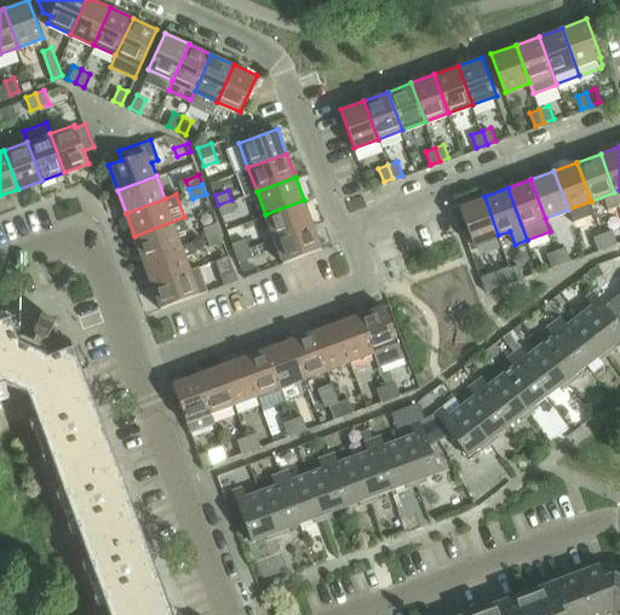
[(498,235),(484,196),(459,206),(474,245),(498,235)]
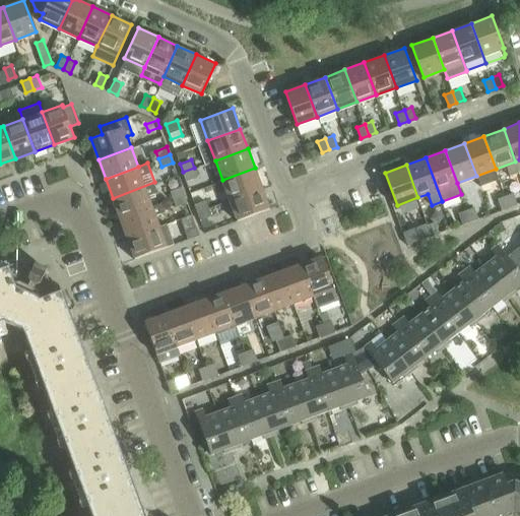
[(197,176),(194,168),(183,172),(186,180),(197,176)]
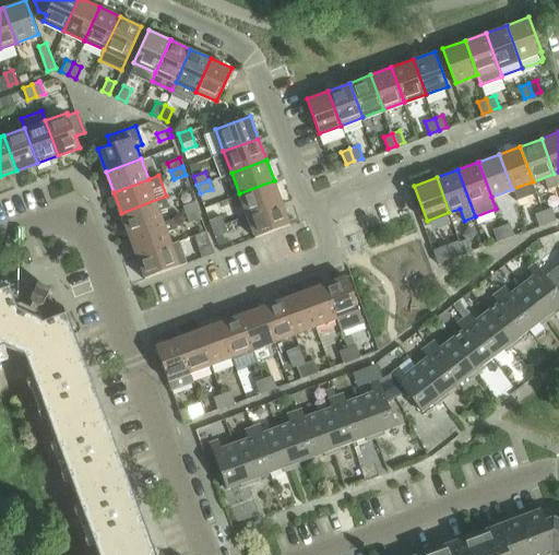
[(282,201),(274,180),(239,193),(247,213),(282,201)]
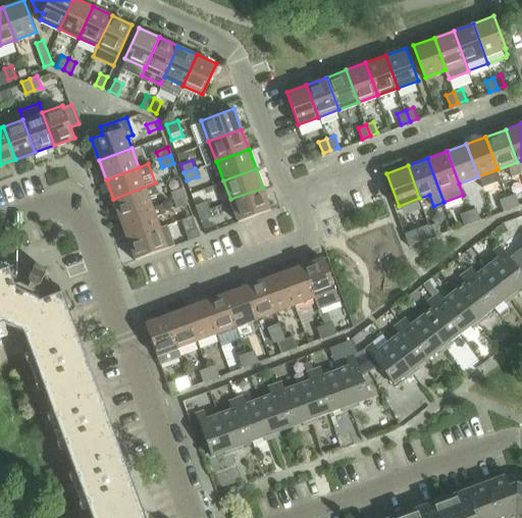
[(155,183),(113,199),(120,218),(153,206),(149,196),(158,192),(155,183)]
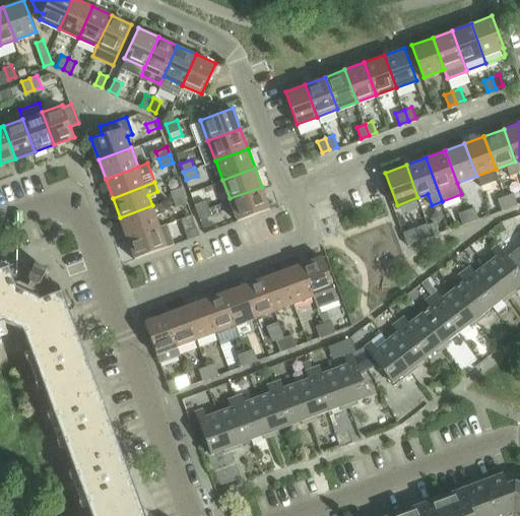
[(171,190),(173,197),(184,193),(182,186),(171,190)]
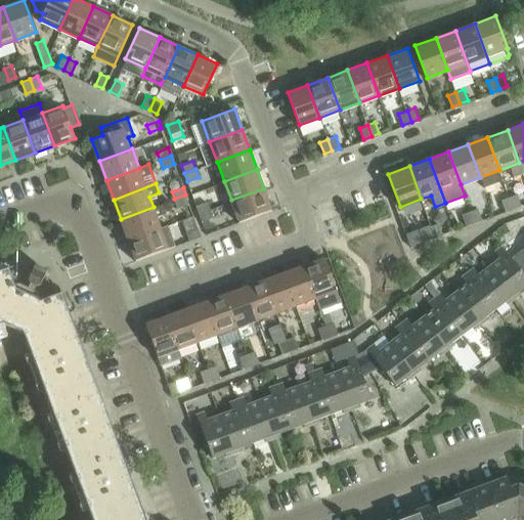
[(239,221),(272,209),(264,188),(231,200),(239,221)]
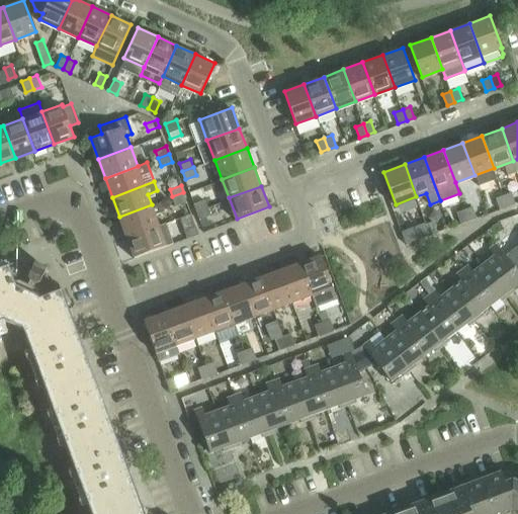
[(511,191),(504,194),(508,205),(515,202),(511,191)]
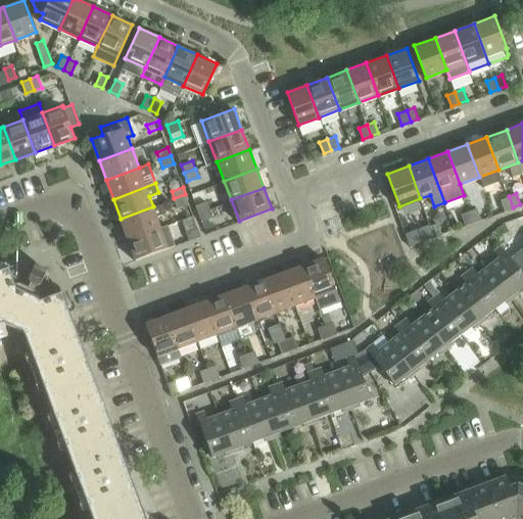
[(185,194),(174,198),(177,206),(188,202),(185,194)]
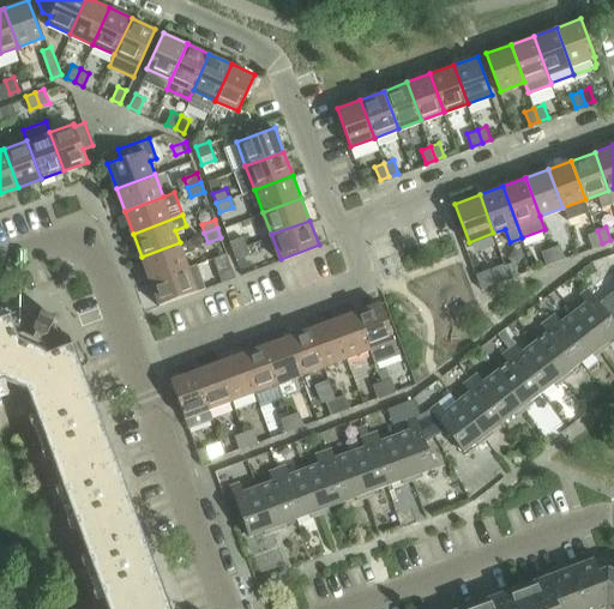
[(602,243),(597,230),(588,233),(593,247),(602,243)]
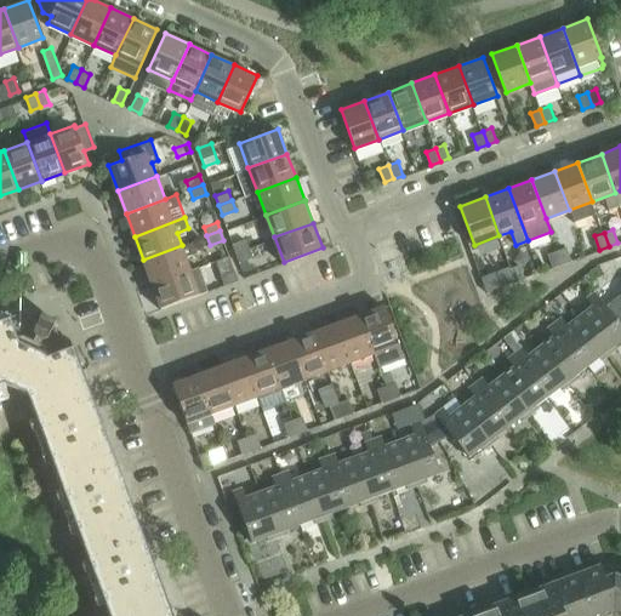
[(235,251),(249,246),(245,238),(232,243),(235,251)]
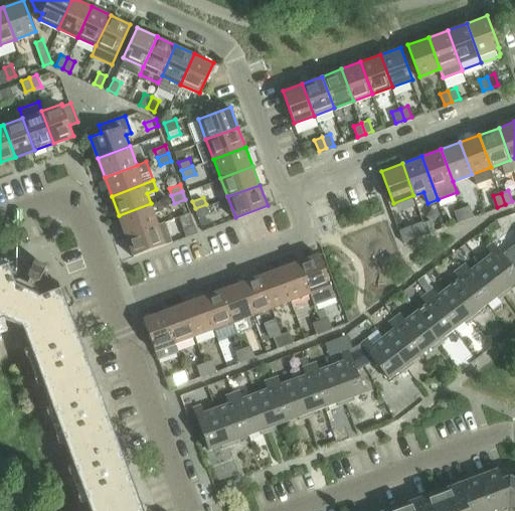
[(119,215),(126,234),(158,222),(154,211),(163,208),(160,199),(151,203),(119,215)]
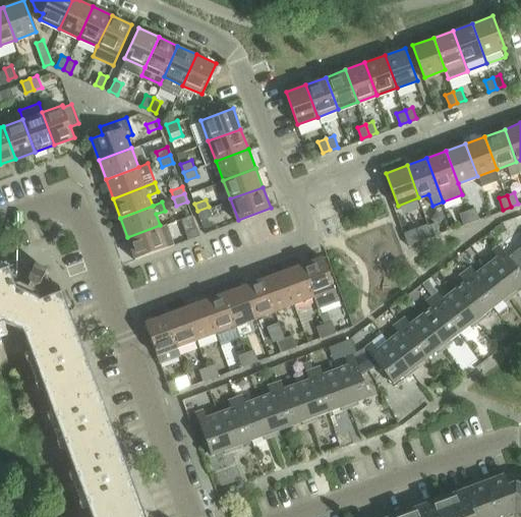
[(212,215),(209,207),(197,211),(200,219),(212,215)]
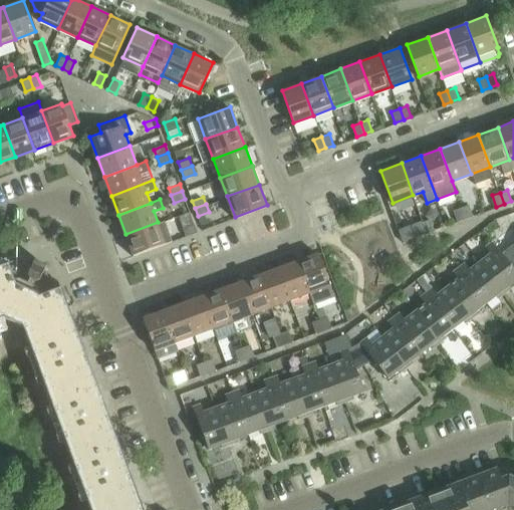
[(469,204),(462,207),(466,218),(473,215),(469,204)]
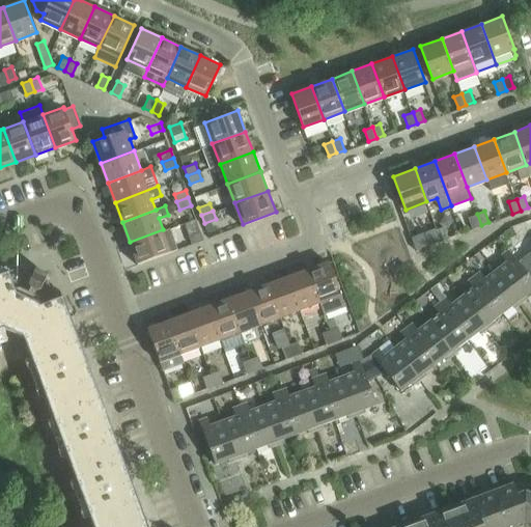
[(481,225),(477,214),(469,216),(473,228),(481,225)]
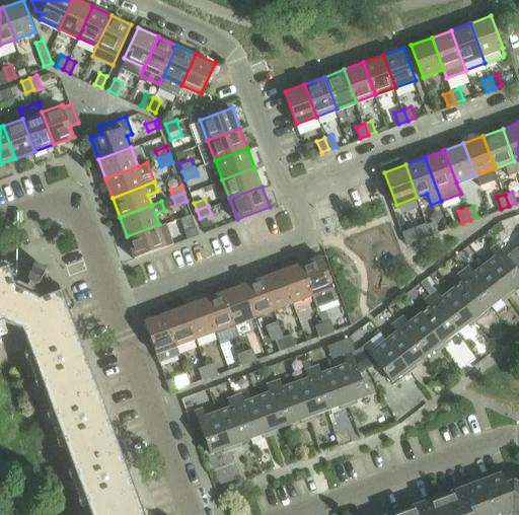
[(435,220),(427,223),(431,234),(439,231),(435,220)]
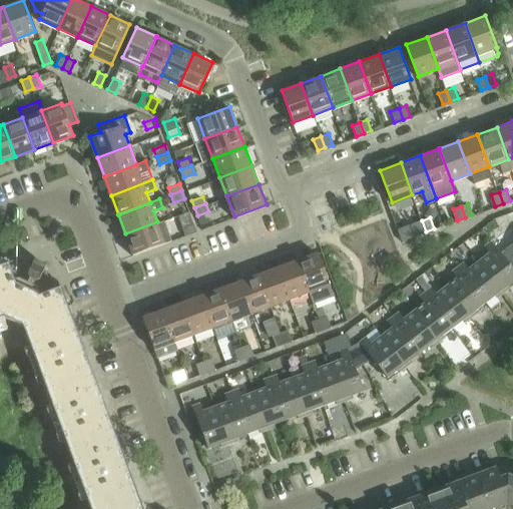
[(164,218),(157,221),(125,233),(132,253),(172,239),(164,218)]
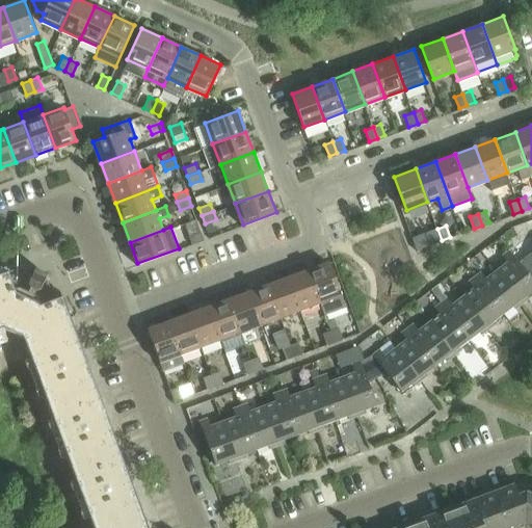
[(442,240),(437,229),(429,232),(434,243),(442,240)]
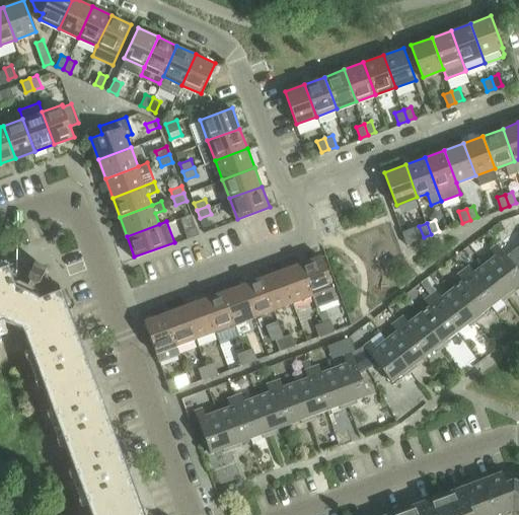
[(199,233),(196,225),(184,230),(188,237),(199,233)]
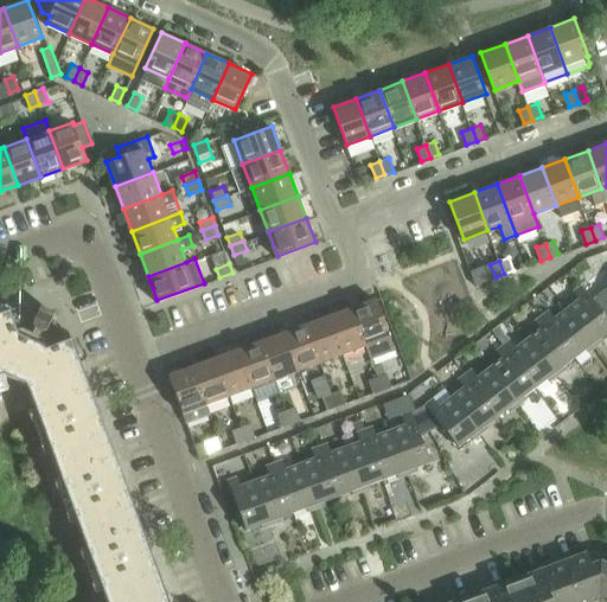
[(579,298),(567,307),(595,345),(604,339),(601,335),(606,330),(606,318),(592,298),(581,283),(573,289),(579,298)]
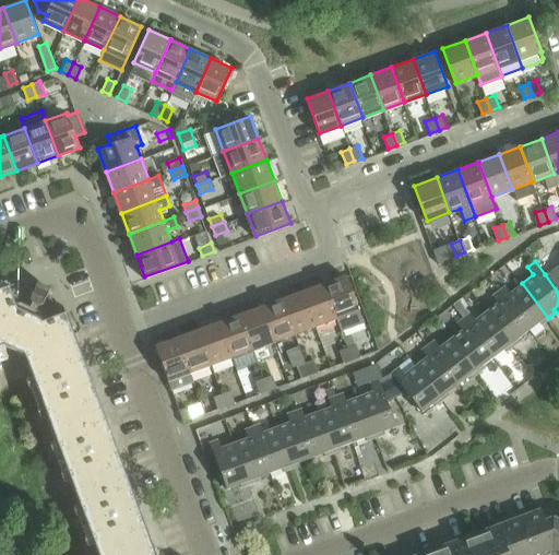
[(558,262),(545,274),(558,293),(558,262)]
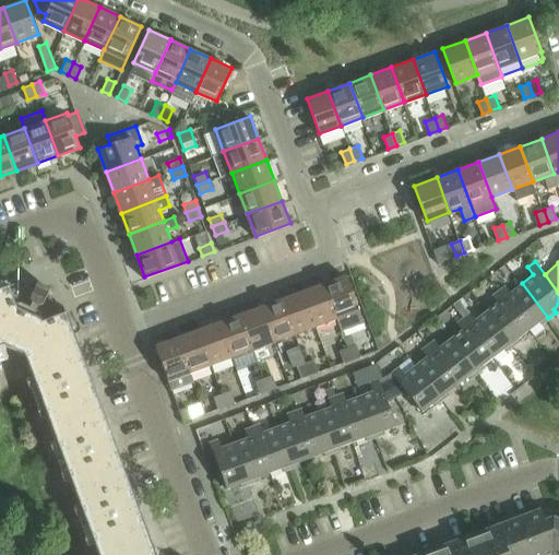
[(323,282),(336,317),(358,309),(345,274),(323,282)]
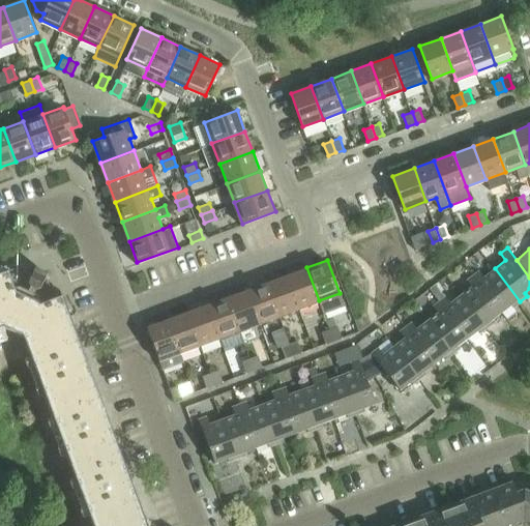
[(62,296),(46,302),(45,298),(34,293),(35,291),(36,289),(40,288),(48,272),(35,266),(28,283),(30,287),(29,289),(28,291),(19,287),(15,288),(8,271),(0,273),(0,327),(3,327),(12,331),(23,335),(45,395),(93,377),(62,296)]
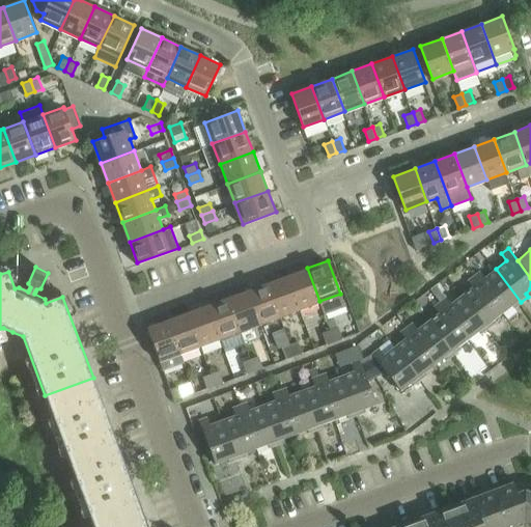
[(287,275),(300,308),(319,301),(307,268),(287,275)]
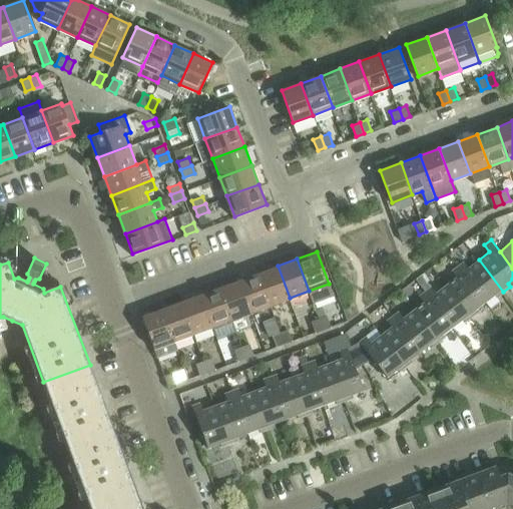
[(503,292),(479,260),(469,268),(464,261),(458,266),(485,301),(494,294),(496,297),(503,292)]
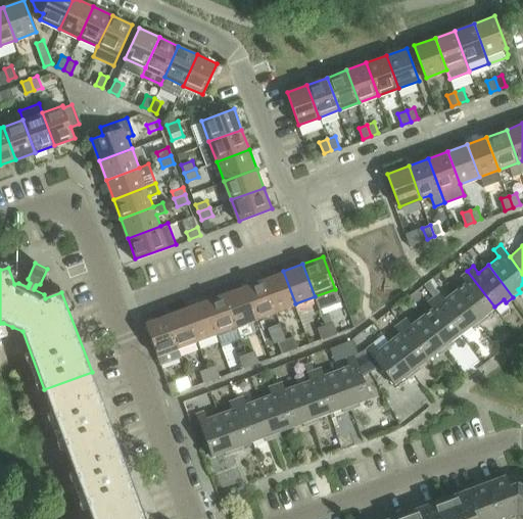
[(264,279),(276,311),(295,303),(283,271),(264,279)]
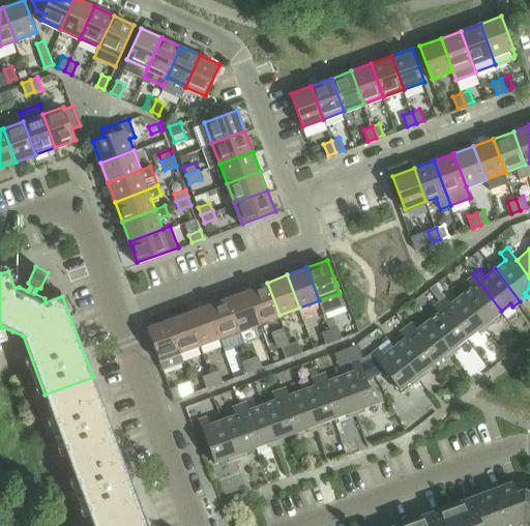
[(472,285),(461,294),(487,326),(493,322),(491,319),(501,311),(473,274),(467,279),(472,285)]
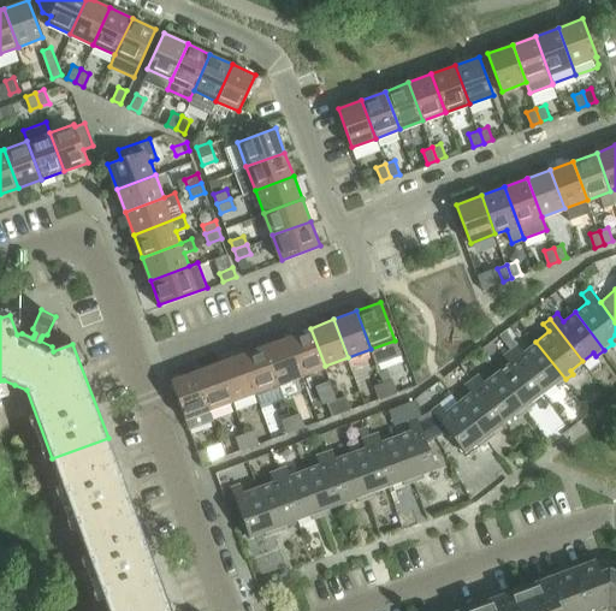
[(288,337),(302,374),(325,366),(311,328),(288,337)]
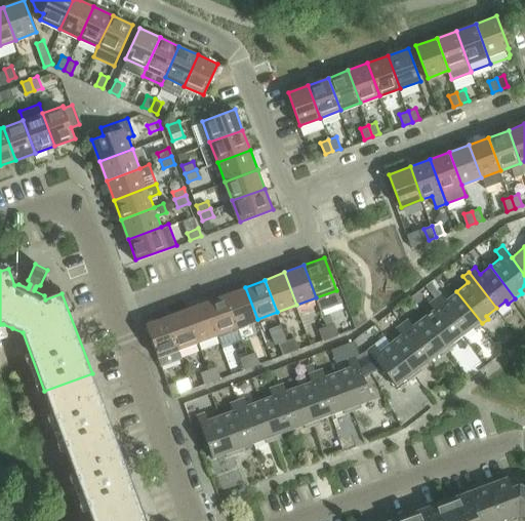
[(226,294),(238,327),(257,319),(245,287),(226,294)]
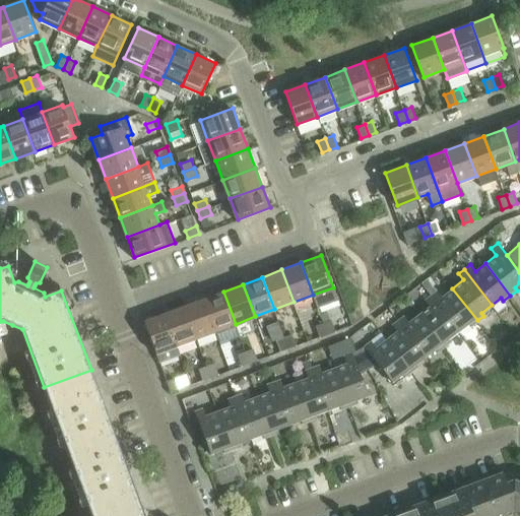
[(477,320),(452,288),(442,297),(437,289),(431,295),(459,330),(468,323),(470,325),(477,320)]
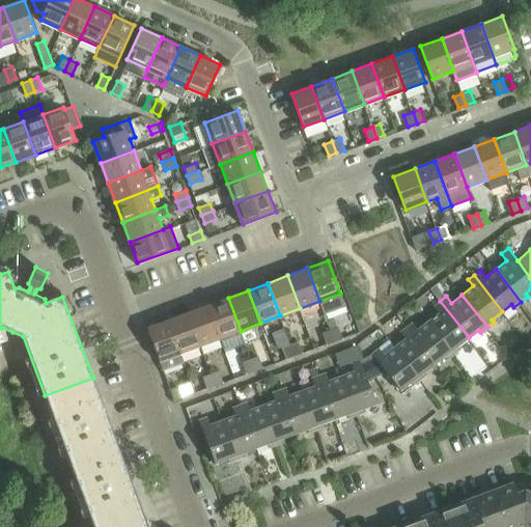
[(208,305),(221,338),(241,331),(228,298),(208,305)]
